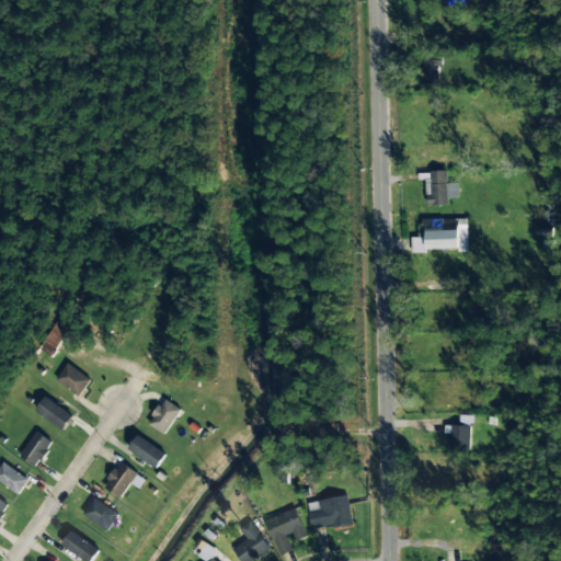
[(442,58),(424,58),(424,80),(443,79),(442,58)]
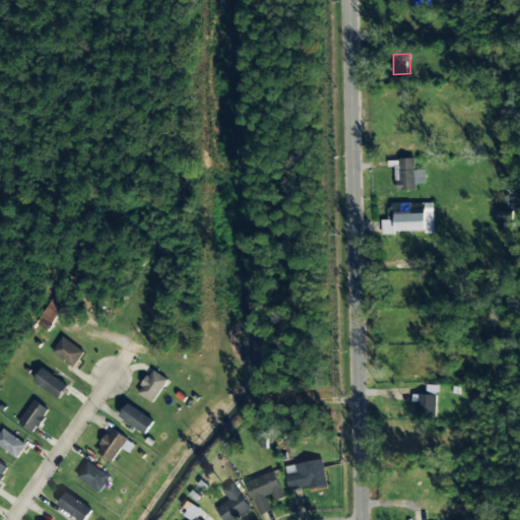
[(414,158),(396,159),(397,182),(395,182),(396,190),(415,190),(415,184),(426,184),(425,170),(414,171),(414,158)]
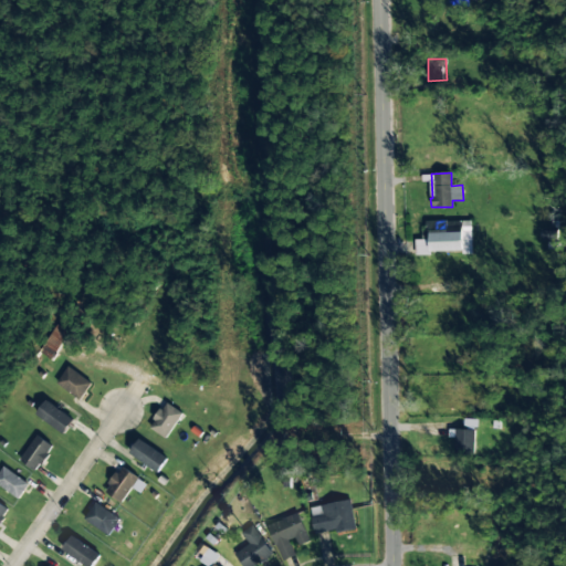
[(472,253),(472,221),(459,221),(459,232),(430,232),(430,240),(416,240),(416,253),(472,253)]
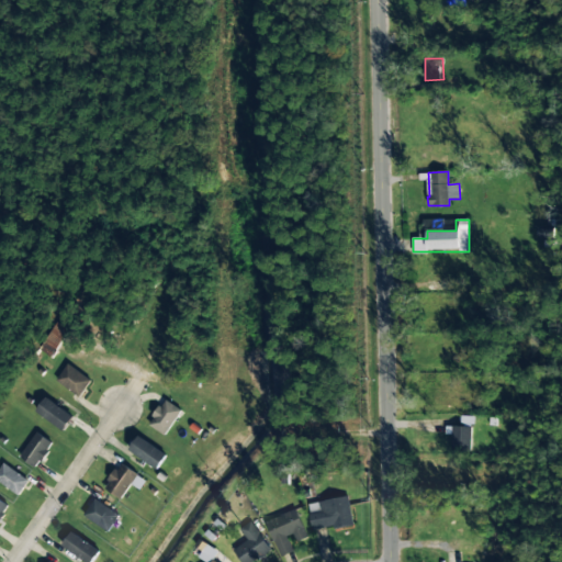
[(36,351),(52,359),(65,329),(49,322),(36,351)]
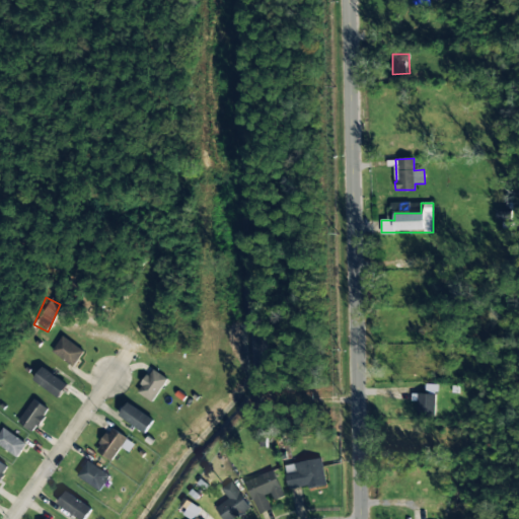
[(51,352),(73,368),(84,351),(61,336),(51,352)]
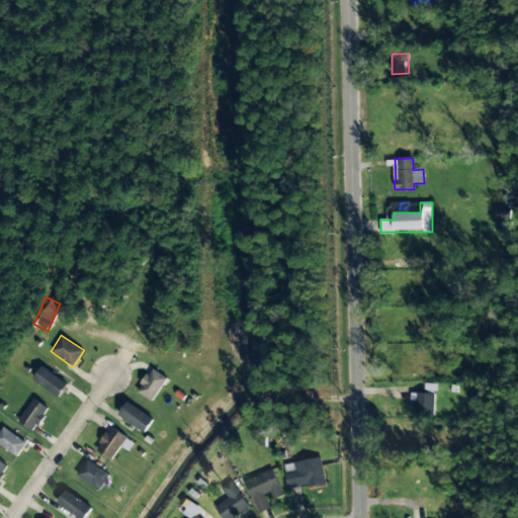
[(67,384),(40,367),(31,380),(59,398),(67,384)]
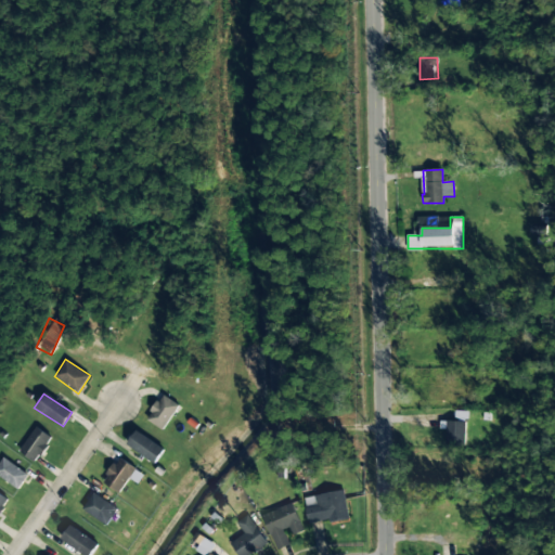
[(180,405),(163,394),(146,420),(163,430),(180,405)]
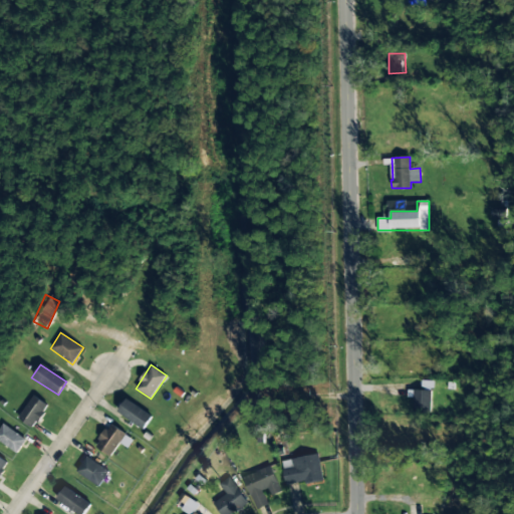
[(431,391),(408,390),(408,397),(414,397),(413,413),(430,413),(431,391)]
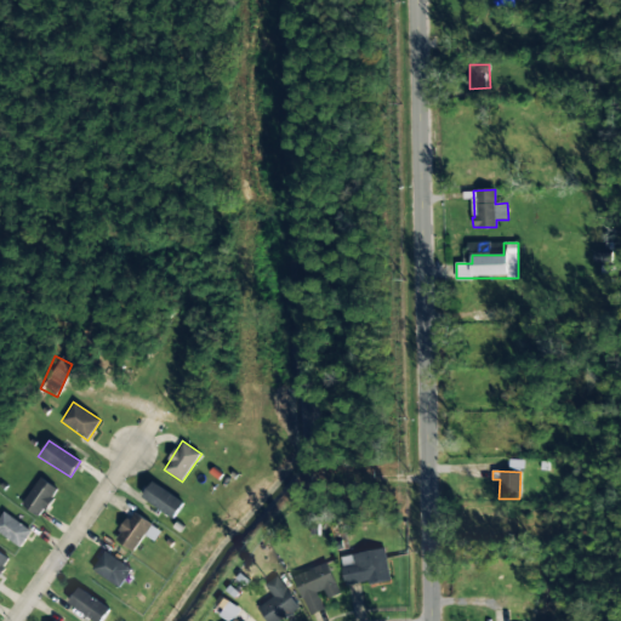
[(22,505),(40,518),(58,490),(40,478),(22,505)]
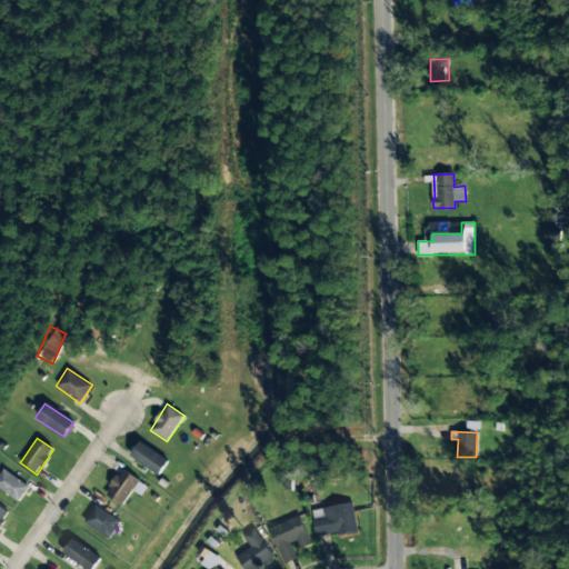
[(130,456),(159,476),(169,461),(140,441),(130,456)]
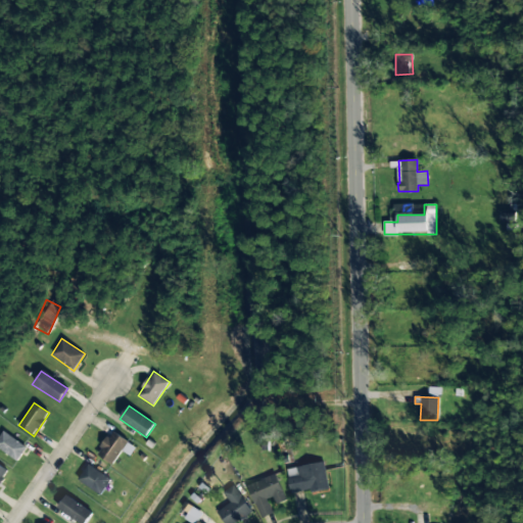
[(0,449),(16,461),(27,447),(2,431),(0,434),(0,449)]
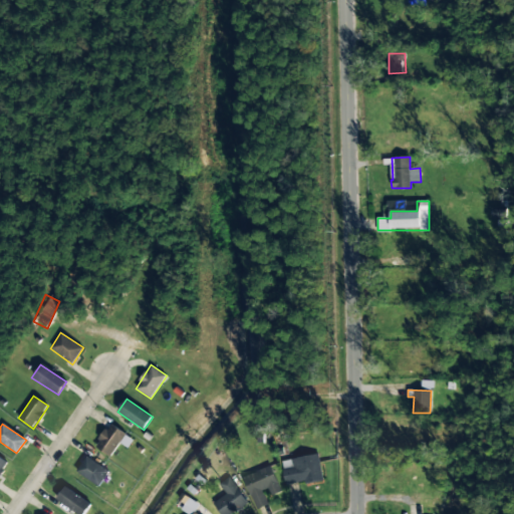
[(127,449),(134,439),(108,424),(94,447),(110,457),(118,443),(127,449)]
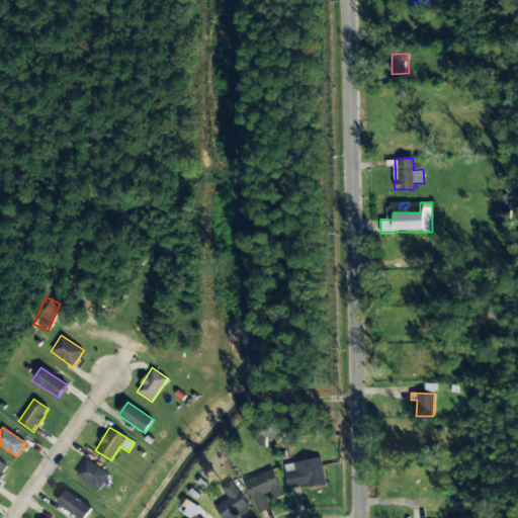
[(77,476),(99,491),(109,475),(87,459),(77,476)]
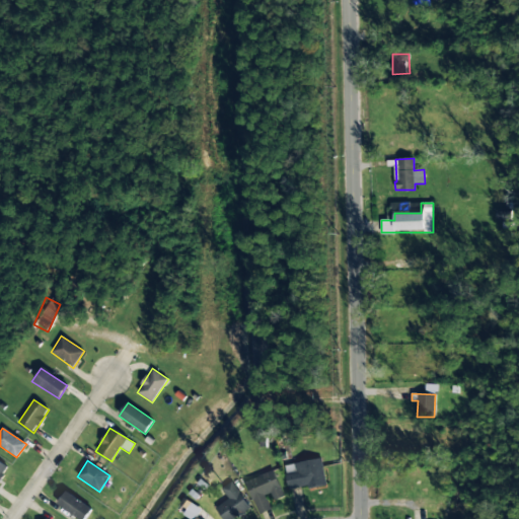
[(325,487),(322,460),(285,463),(288,490),(307,488),(325,487)]
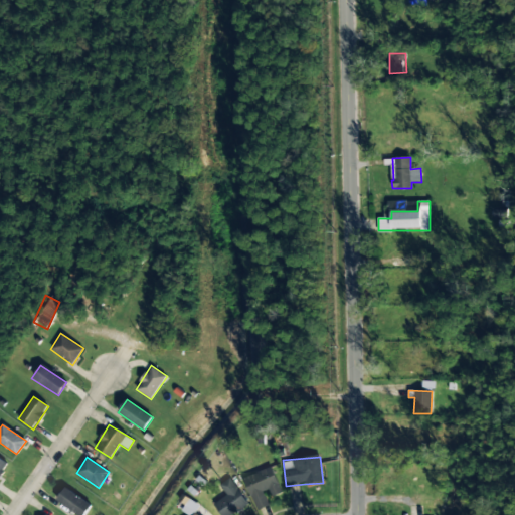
[(0,476),(8,463),(0,458),(0,476)]
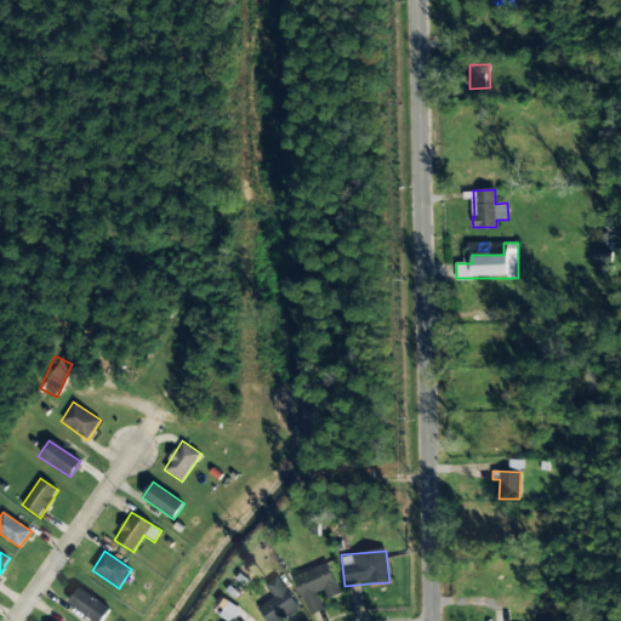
[(340,594),(328,563),(294,576),(309,616),(325,610),(318,593),(325,591),(329,599),(340,594)]
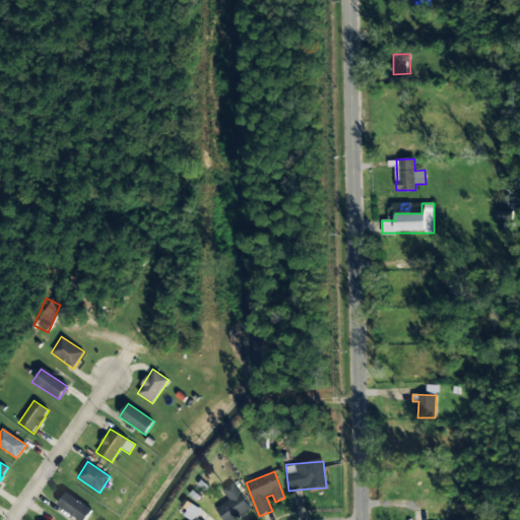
[(222,519),(236,519),(251,510),(233,482),(224,488),(232,499),(215,509),(222,519)]
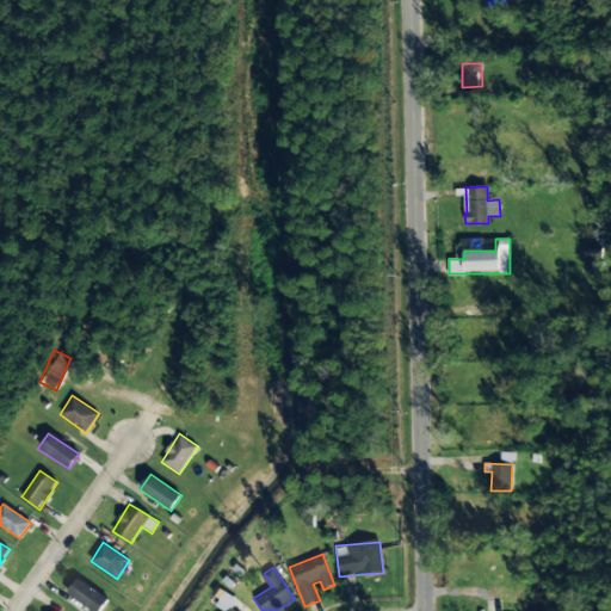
[(113,586),(82,569),(76,579),(109,597),(113,586)]
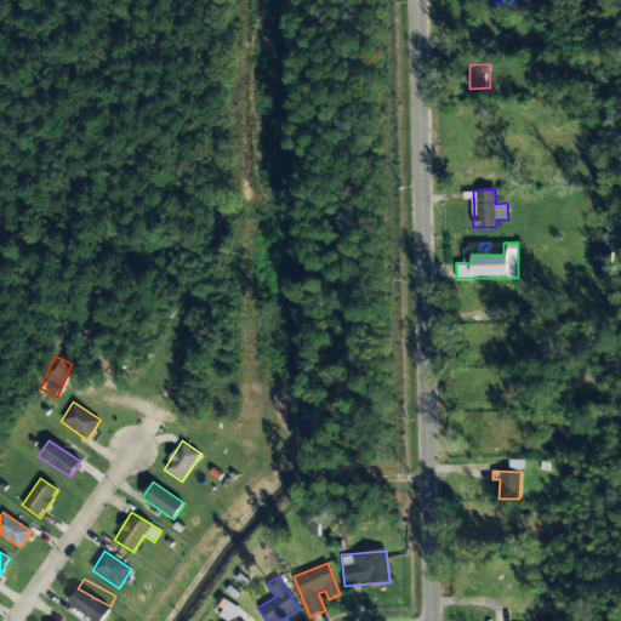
[(68,609),(98,620),(103,620),(109,605),(75,591),(68,609)]
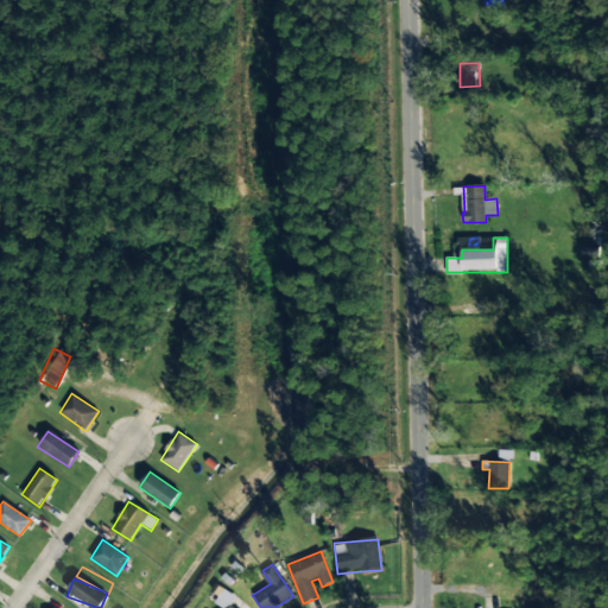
All buildings are outlined.
